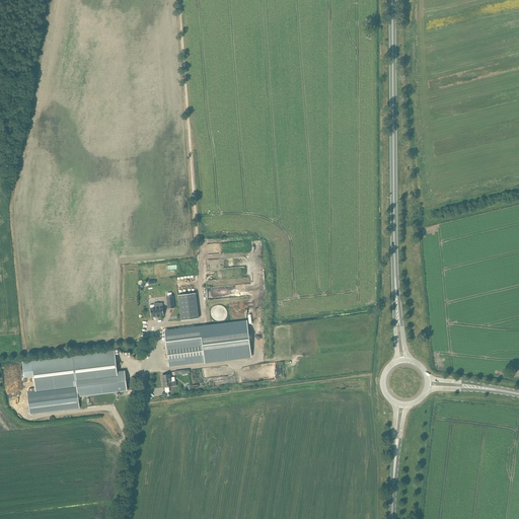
[(177,294),(180,319),(198,318),(195,292),(177,294)]
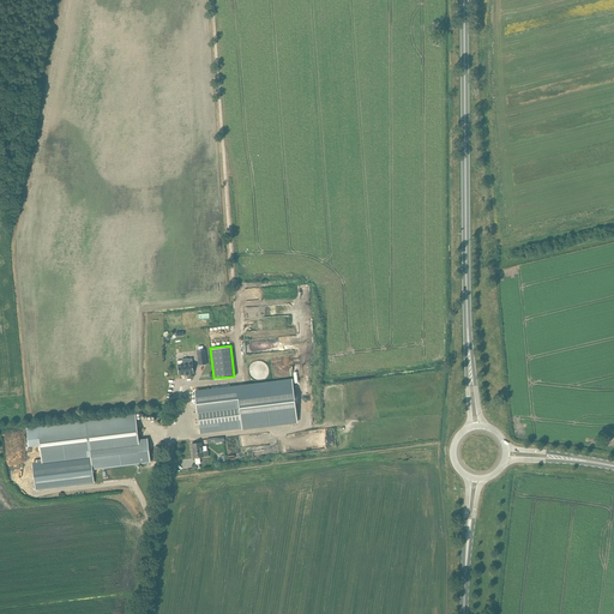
[(187,359),(182,359),(182,365),(178,365),(179,375),(185,374),(185,375),(186,375),(188,375),(188,374),(194,373),(193,363),(192,363),(192,359),(187,359)]
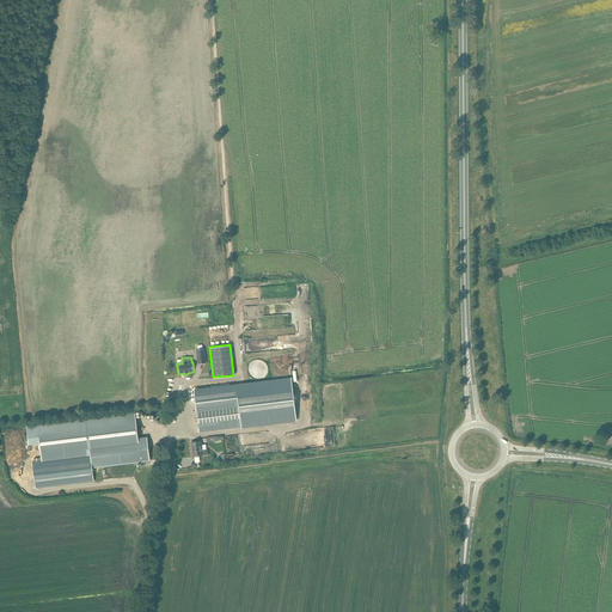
[(249,365),(248,367),(248,371),(248,373),(250,375),(251,378),(255,380),(257,380),(261,380),(263,379),(265,377),(267,374),(268,372),(268,368),(267,366),(265,362),(263,361),(259,360),(257,360),(254,361),(251,362),(249,365)]
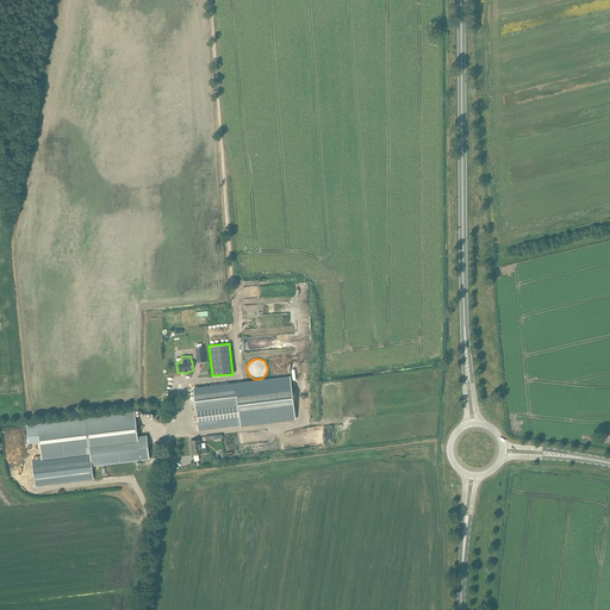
[(291,378),(193,390),(199,431),(296,419),(291,378)]
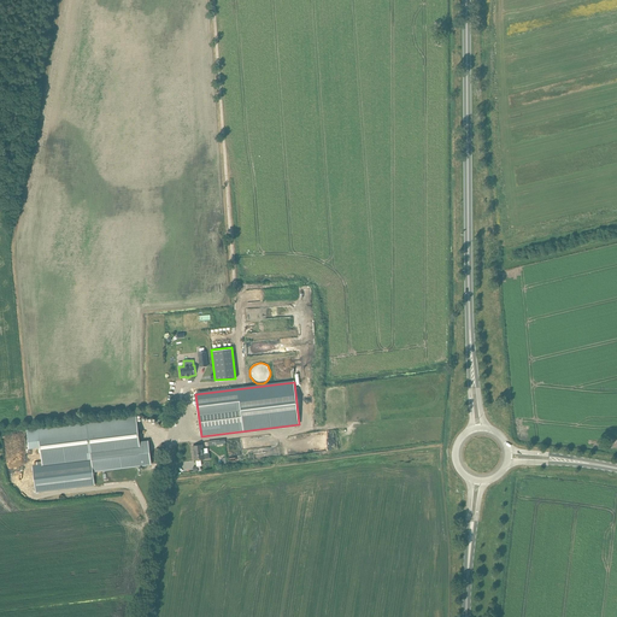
[(136,417),(27,430),(29,448),(40,447),(42,465),(31,466),(34,492),(94,485),(93,471),(151,464),(148,446),(140,447),(136,417)]
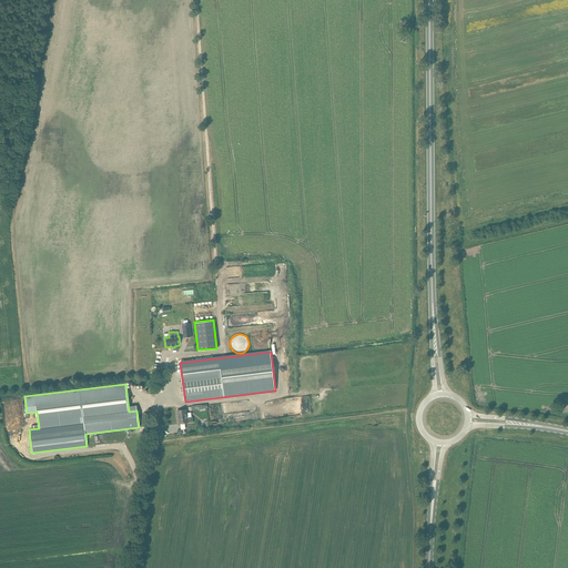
[(179,424),(184,424),(193,423),(193,417),(188,417),(186,409),(178,411),(179,424)]
